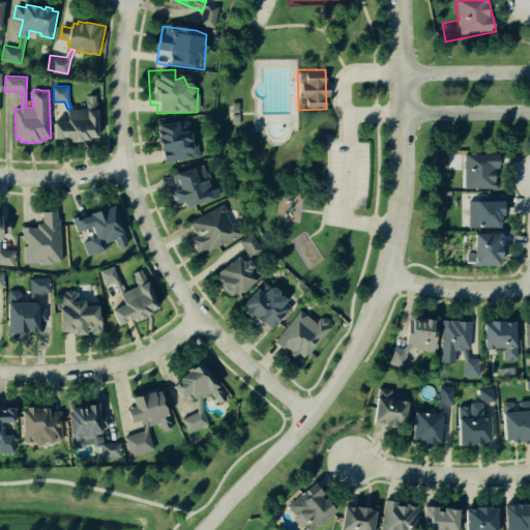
[(57,121),(57,138),(66,138),(66,137),(71,137),(71,138),(75,138),(75,142),(87,141),(87,140),(93,140),(93,137),(101,137),(100,95),(88,95),(88,100),(86,100),(87,109),(71,109),(68,109),(69,121),(57,121)]
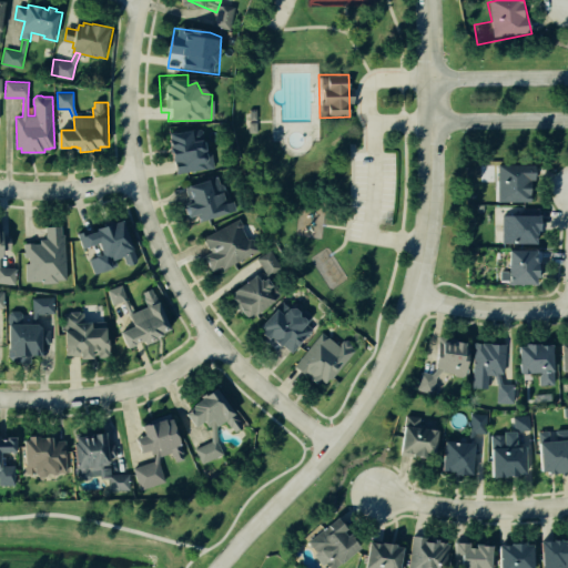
[(158,150),(172,174),(213,166),(206,146),(200,139),(199,125),(188,131),(182,120),(160,129),(166,146),(158,150)]
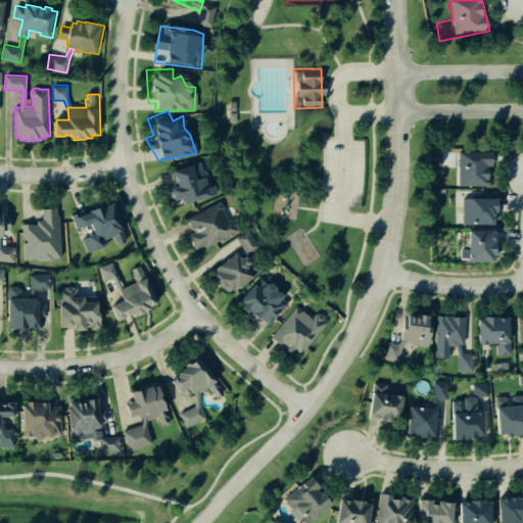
[(460,151),(493,151),(493,165),(489,164),(489,186),(460,185),(460,151)]
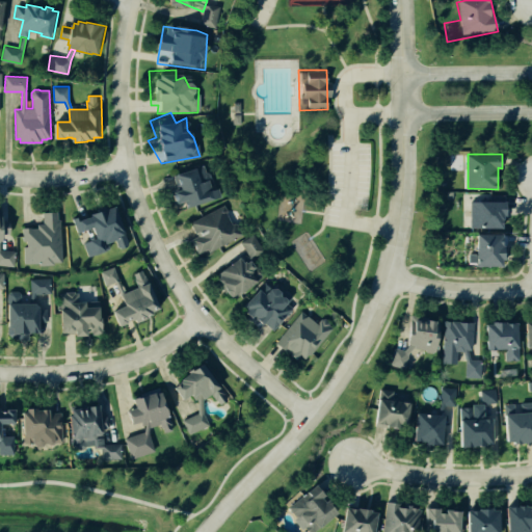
[(165,190),(170,205),(179,202),(183,212),(221,197),(207,158),(169,171),(171,178),(167,180),(170,188),(165,190)]
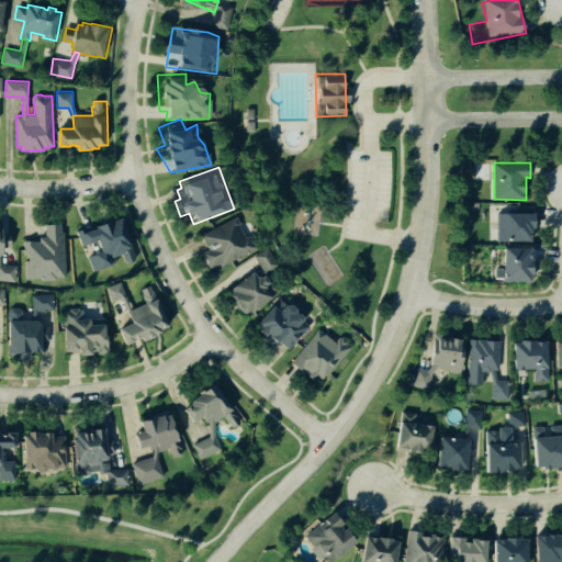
[(201,255),(211,274),(269,244),(251,211),(239,217),(236,211),(200,231),(210,249),(201,255)]
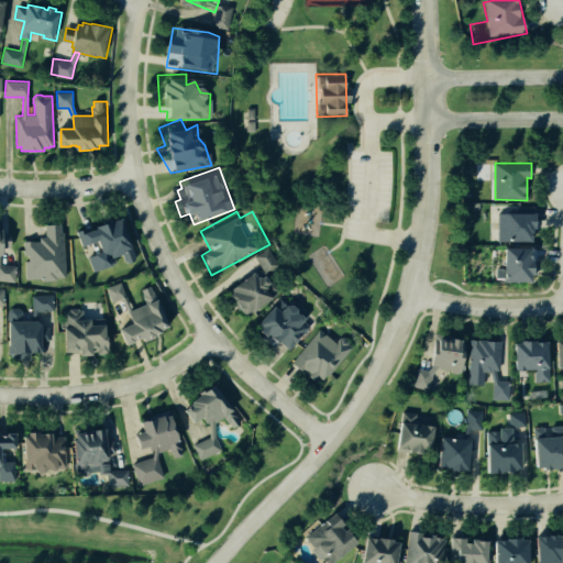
[(499,213),(539,213),(539,228),(536,228),(536,235),(534,235),(534,241),(499,241),(499,213)]
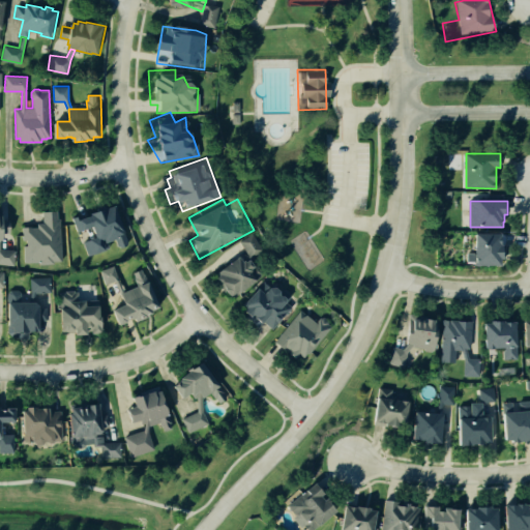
[(72,217),(78,231),(94,226),(98,237),(84,242),(88,256),(107,248),(104,239),(106,238),(107,242),(115,239),(117,245),(121,246),(128,244),(125,235),(127,234),(117,205),(93,213),(94,215),(82,219),(81,214),(72,217)]
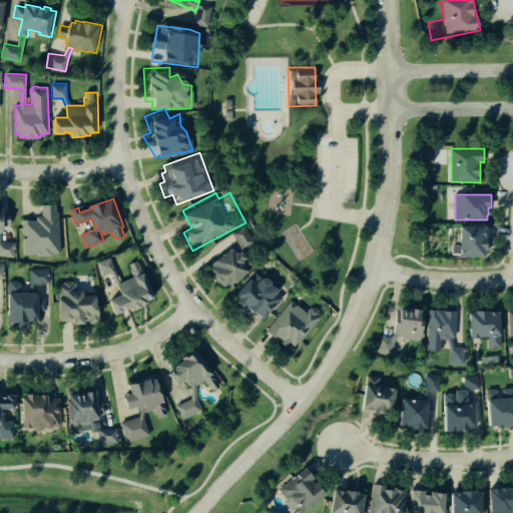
[(30,219),(37,219),(37,215),(42,215),(42,204),(56,204),(56,211),(59,211),(60,252),(52,252),(52,255),(39,255),(39,253),(24,253),(23,237),(27,237),(26,232),(23,232),(23,219),(30,219)]
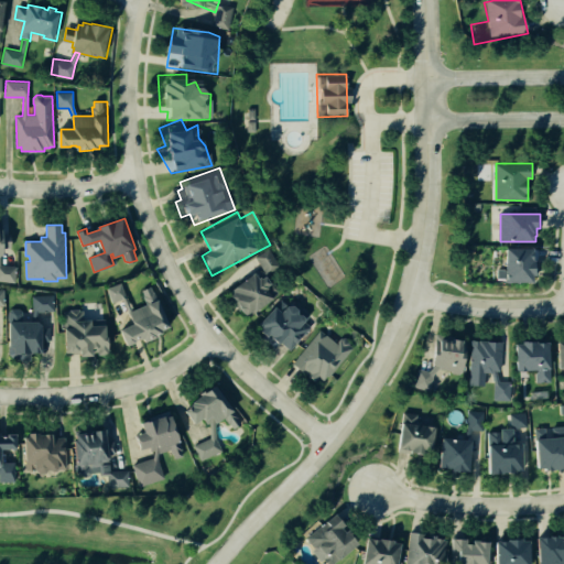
[(0,283),(11,284),(11,264),(1,264),(1,255),(8,255),(8,229),(0,229),(0,283)]
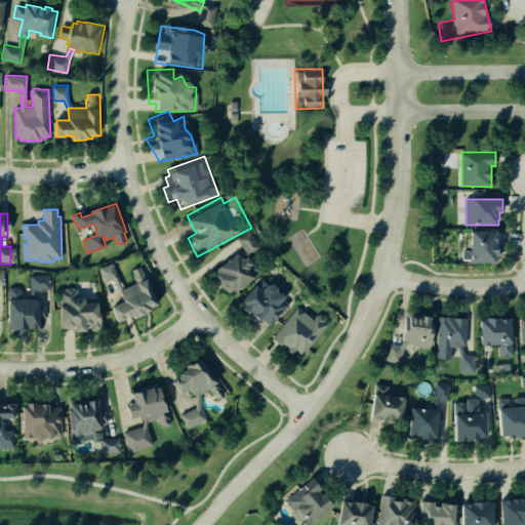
[(245,229),(257,244),(244,255),(232,239),(245,229)]
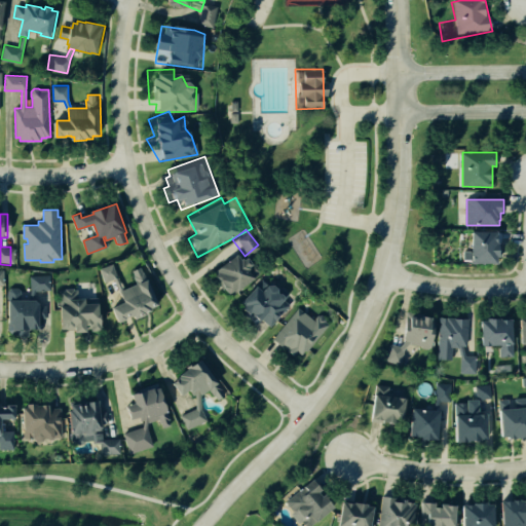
[(475,231),(476,263),(500,263),(500,257),(503,257),(503,246),(500,246),(500,231),(475,231)]
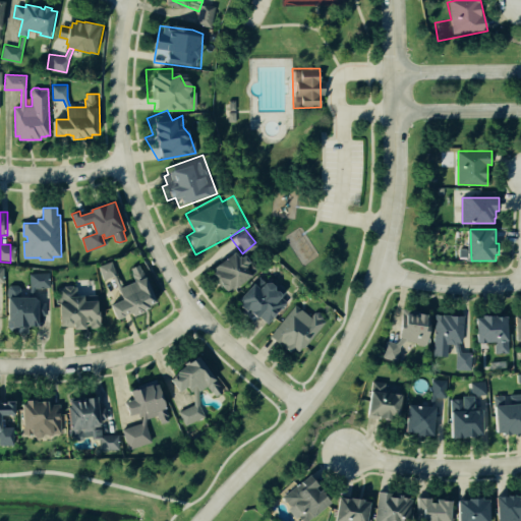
[(205,267),(225,293),(245,279),(256,271),(235,243),(205,267)]
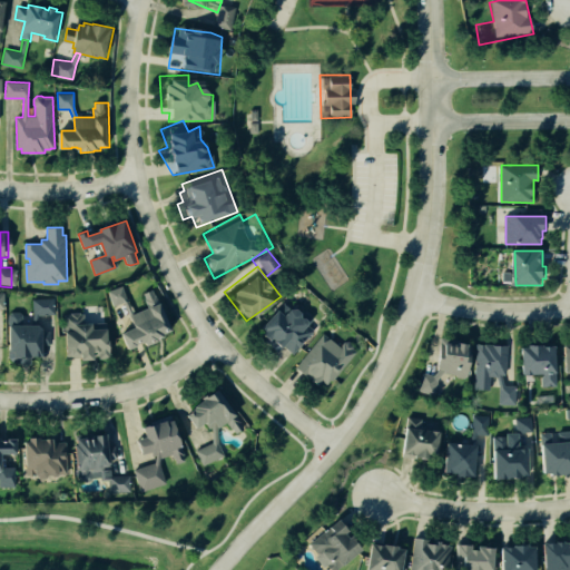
[(108,291),(114,305),(124,302),(130,315),(134,314),(127,298),(123,285),(108,291)]
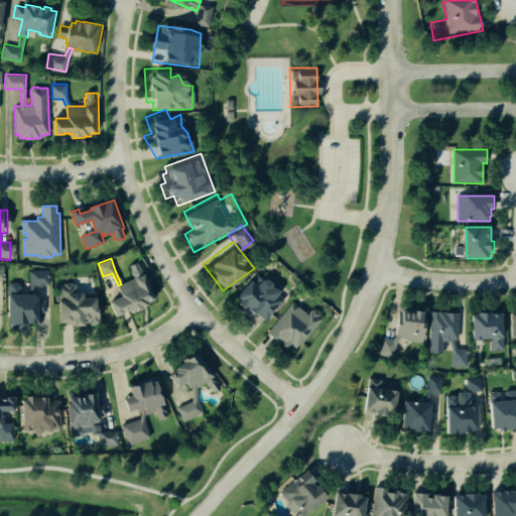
[(112,301),(118,315),(130,310),(134,309),(135,312),(145,307),(150,304),(150,302),(158,298),(146,274),(145,274),(141,266),(140,266),(138,261),(130,265),(132,270),(130,271),(133,278),(121,284),(118,285),(123,296),(112,301)]
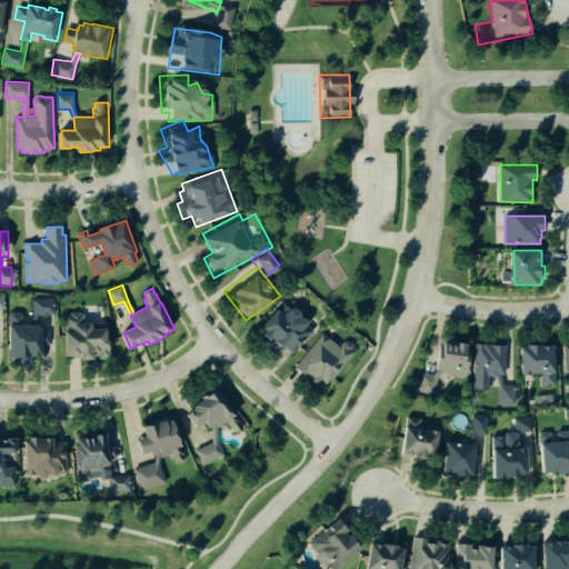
[(283,295),(303,311),(299,318),(310,327),(290,351),(285,347),(279,353),(259,338),(262,333),(256,328),(263,317),(259,312),(268,305),(273,306),(283,295)]
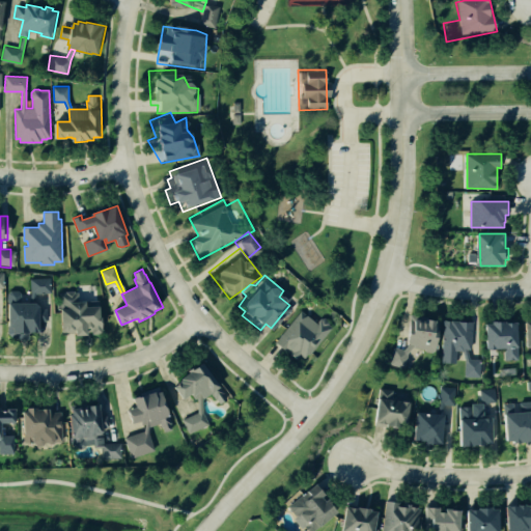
[(10,303),(10,304),(11,327),(15,327),(15,339),(29,338),(29,332),(40,332),(40,320),(46,320),(46,308),(40,308),(40,292),(51,292),(50,278),(30,278),(30,298),(34,298),(34,302),(22,303),(10,303)]
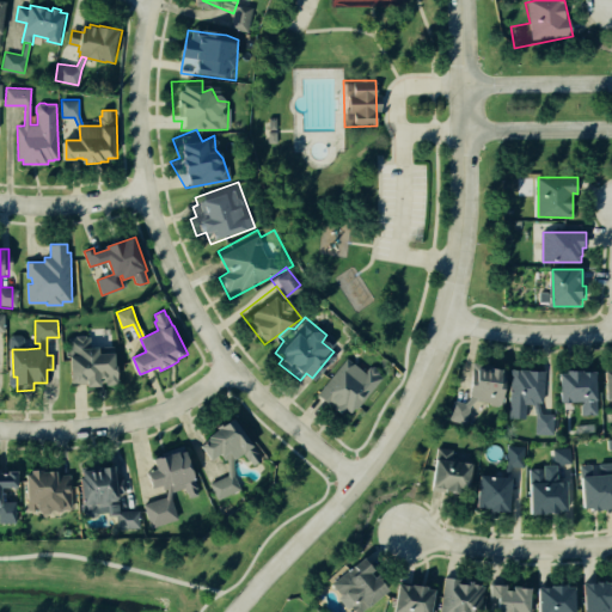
[(12,349),(12,350),(10,350),(10,337),(12,335),(22,335),(24,338),(25,349),(12,349)]
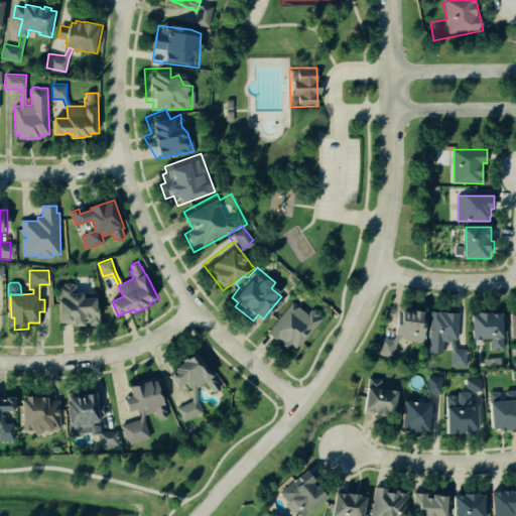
[(57,285),(58,302),(61,302),(62,319),(59,319),(59,325),(76,324),(76,326),(87,326),(87,321),(90,321),(90,325),(100,325),(99,297),(85,298),(85,292),(77,292),(77,283),(73,284),(73,282),(63,283),(63,284),(57,285)]
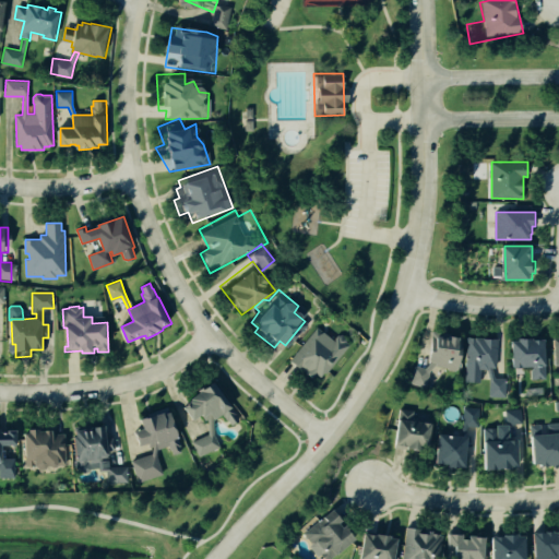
[(316,321),(282,360),(292,370),(305,381),(309,375),(317,382),(346,348),(316,321)]
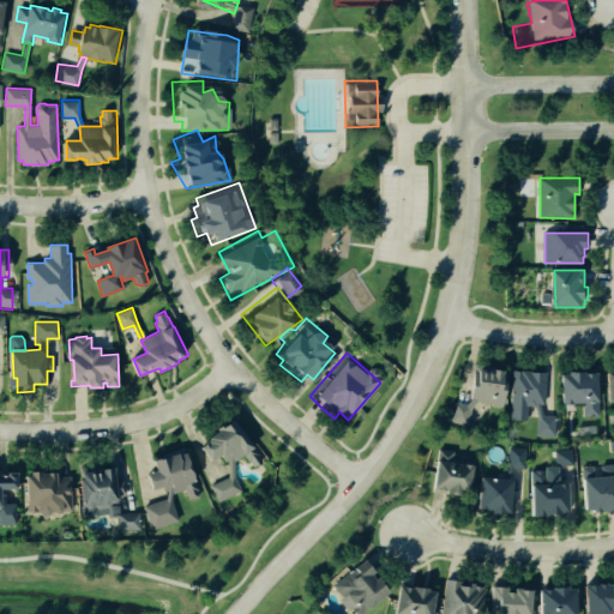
[(475,363),(473,393),(475,397),(480,401),(492,402),(493,405),(500,407),(505,404),(509,368),(475,363)]
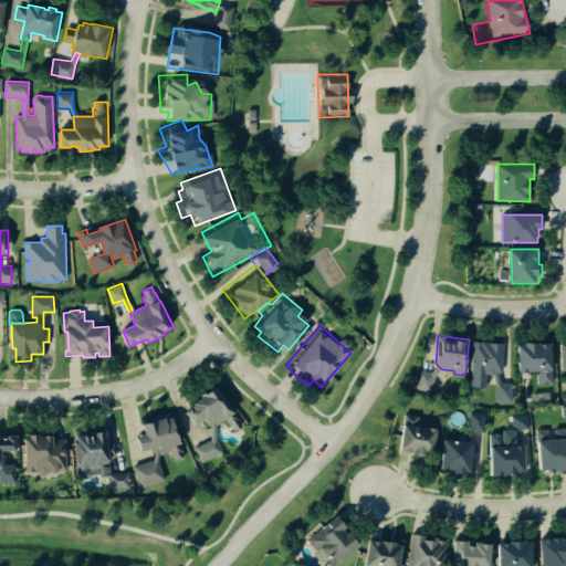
[(473,342),(504,343),(503,370),(502,371),(499,373),(494,373),(486,373),(485,387),(471,386),(473,342)]
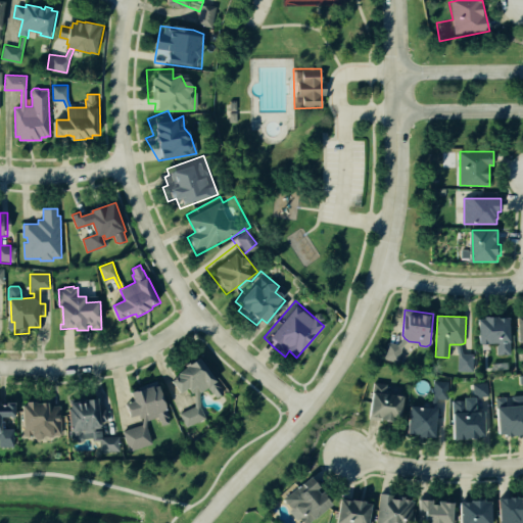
[(480,319),(487,319),(487,316),(491,316),(491,317),(501,317),(501,318),(512,318),(512,342),(510,342),(511,353),(497,354),(496,342),(481,343),(480,319)]
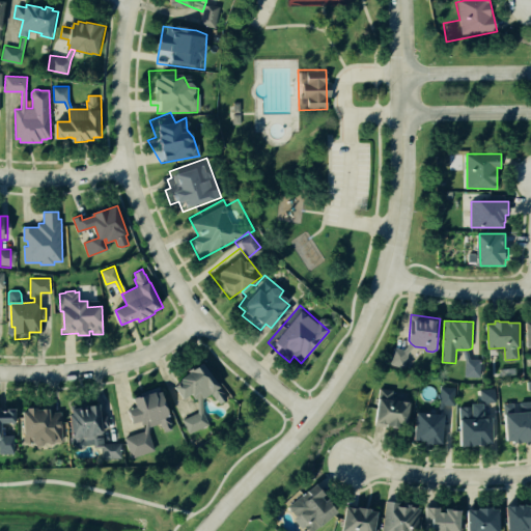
[(403,350),(411,343),(415,346),(409,353),(409,351),(403,350)]
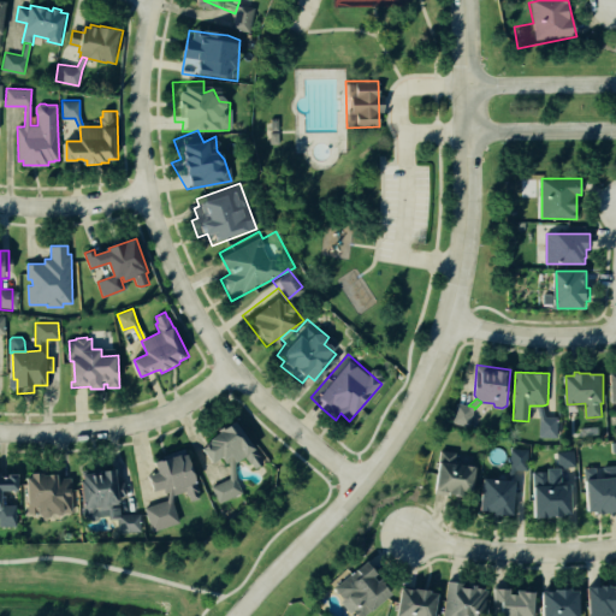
[(456,403),(451,422),(469,426),(474,409),(474,407),(468,406),(456,403)]
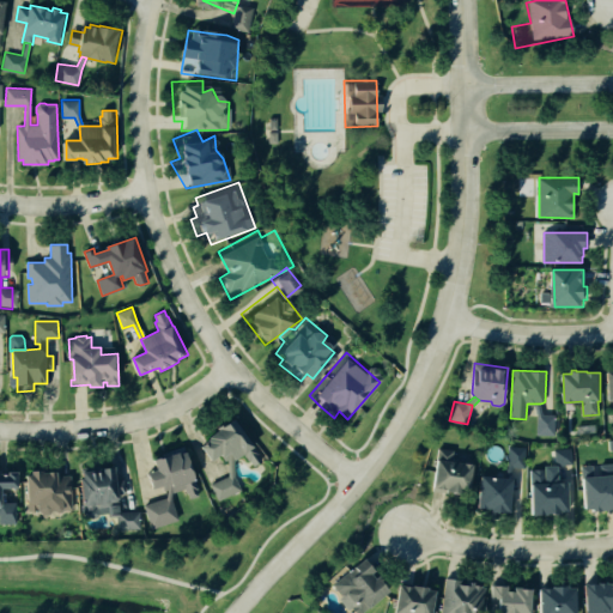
[(536,414),(542,414),(554,414),(554,435),(538,435),(536,414)]
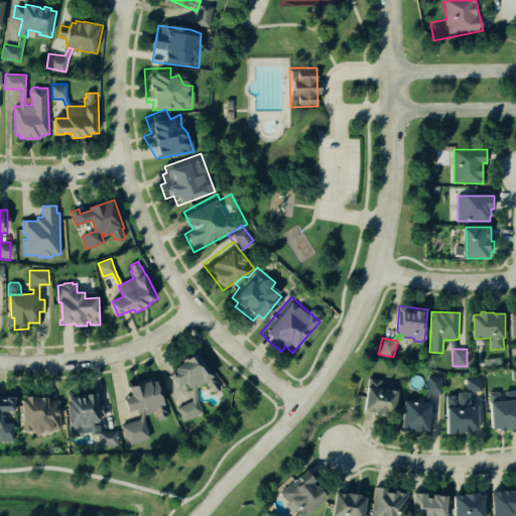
[(172,376),(180,387),(187,383),(192,391),(192,400),(177,407),(183,420),(203,411),(198,400),(198,383),(200,386),(207,382),(210,388),(212,387),(215,392),(221,387),(217,383),(220,380),(201,354),(178,368),(180,369),(177,371),(178,373),(172,376)]
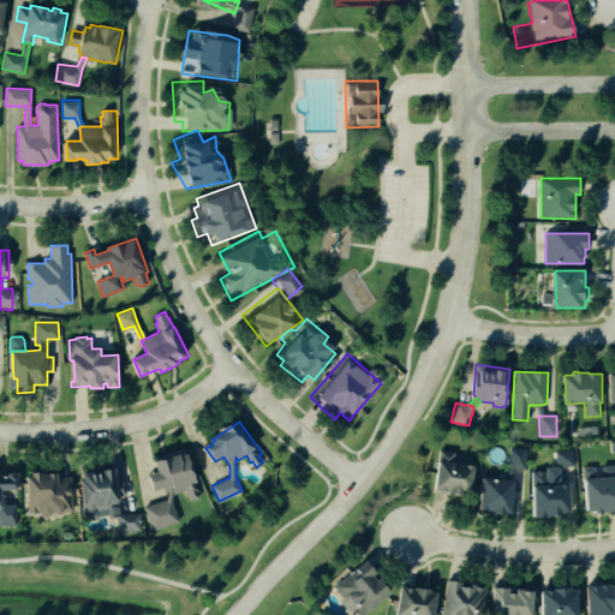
[(509,448),(527,448),(526,469),(514,469),(509,469),(508,467),(509,448)]
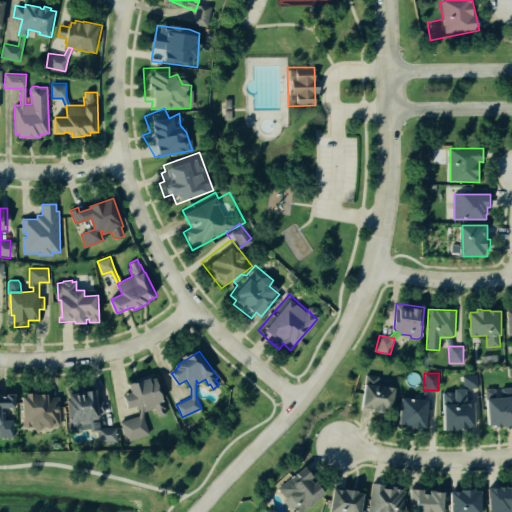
[(463,375),(477,373),(478,387),(468,388),(468,389),(464,389),(464,387),(463,375)]
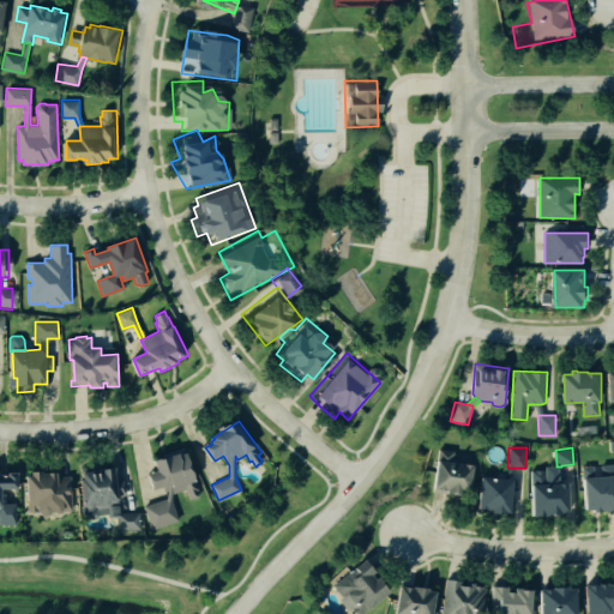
[(440,461),(438,459),(439,449),(456,451),(455,462),(440,459),(440,461)]
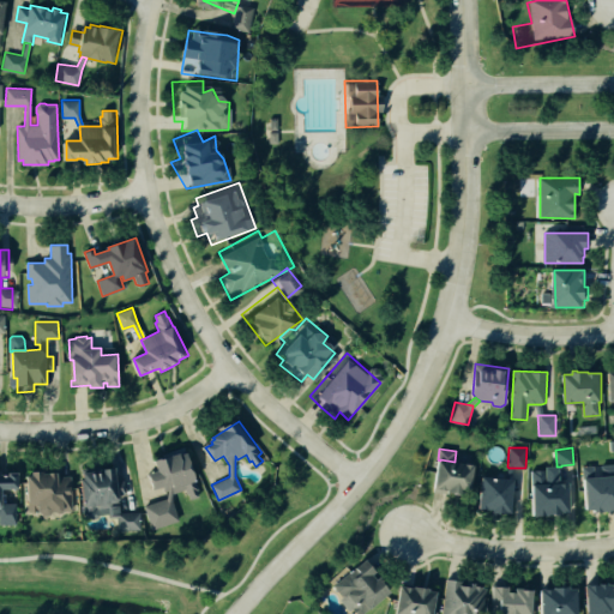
[(152,529),(179,521),(172,498),(172,494),(186,489),(190,499),(198,497),(197,489),(198,489),(196,481),(197,481),(188,451),(157,461),(160,470),(151,474),(155,488),(163,486),(164,492),(168,491),(167,498),(145,505),(152,529)]
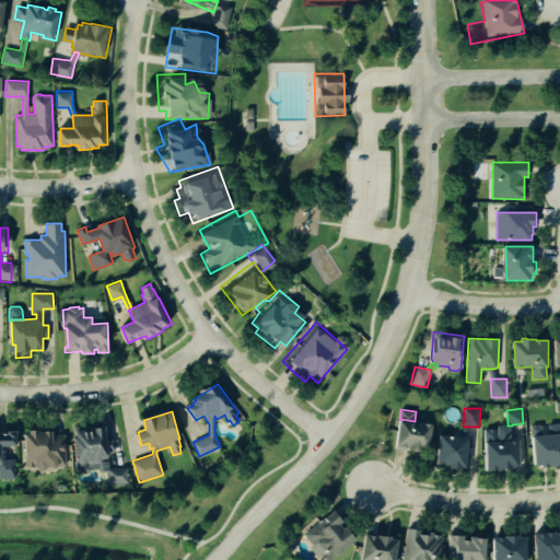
[(401,419),(415,421),(435,424),(431,451),(424,450),(424,452),(409,450),(396,448),(396,445),(397,445),(401,420),(401,419)]
